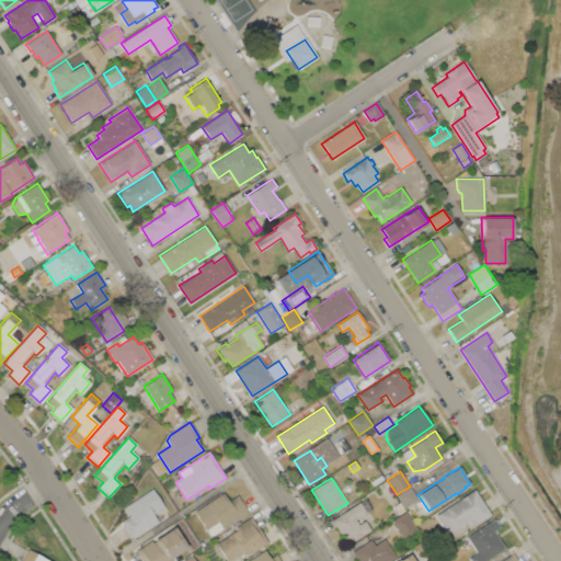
[(410,487),(418,500),(405,507),(397,494),(410,487)]
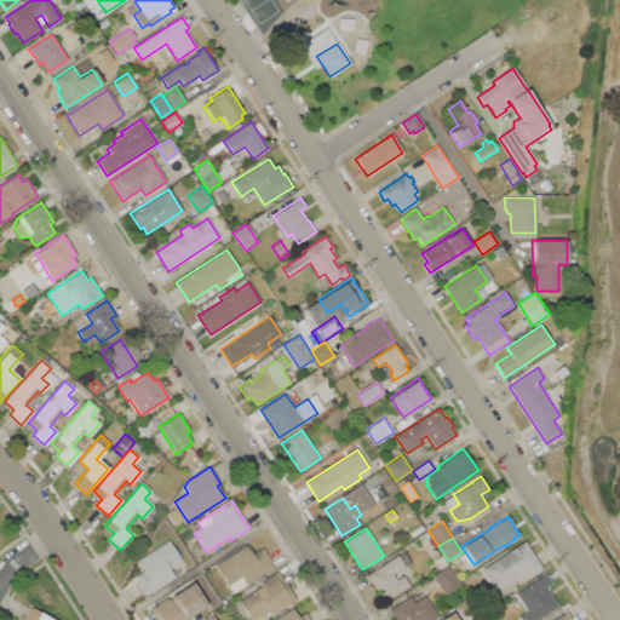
[(137,561),(168,540),(182,561),(168,568),(176,579),(147,597),(132,577),(143,569),(137,561)]
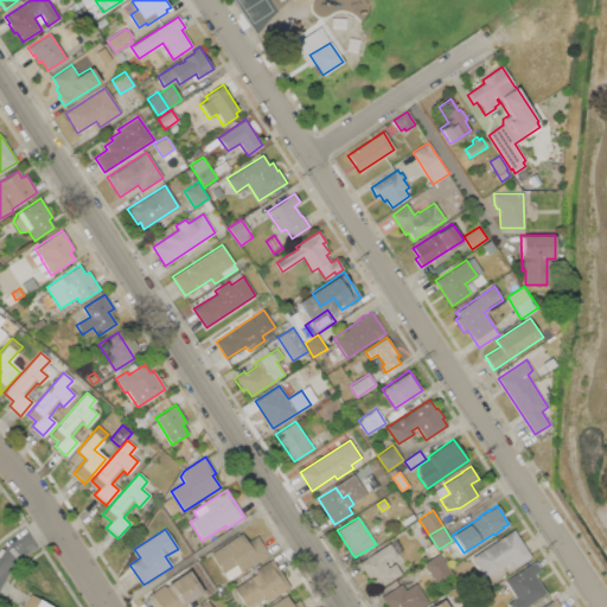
[(472,557),(513,530),(531,556),(511,569),(506,563),(485,577),(472,557)]
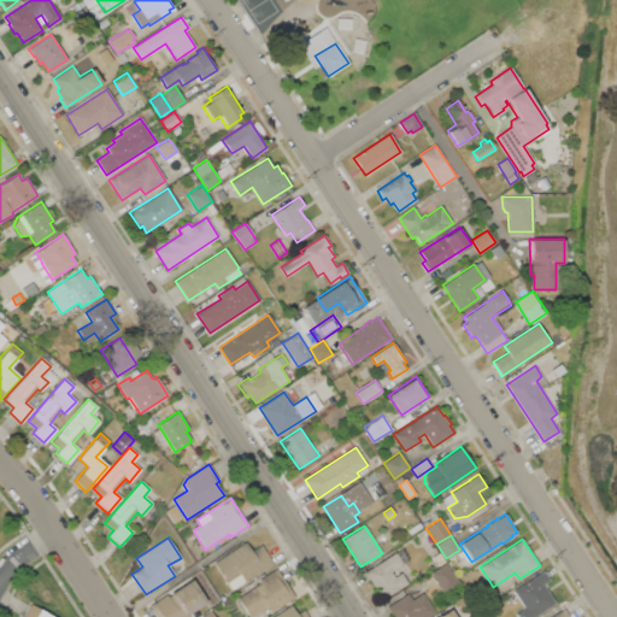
[(216,563),(247,542),(252,551),(260,545),(274,565),(246,583),(245,582),(234,589),(216,563)]
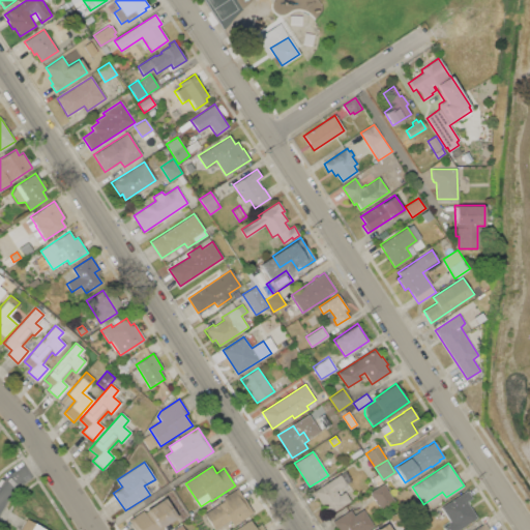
[(314,492),(340,474),(347,484),(335,491),(339,496),(345,492),(350,501),(329,516),(314,492)]
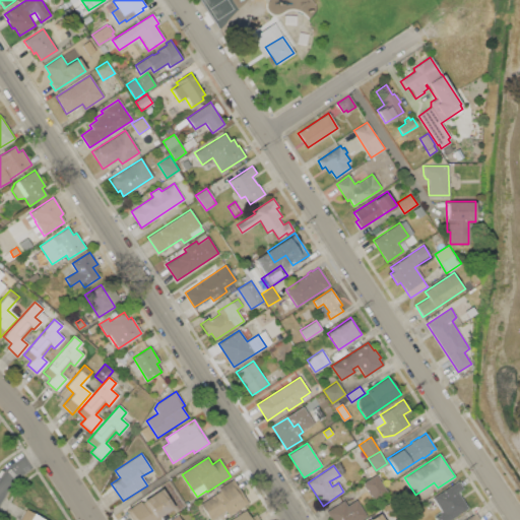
[(366,468),(371,465),(376,473),(371,476),(366,468)]
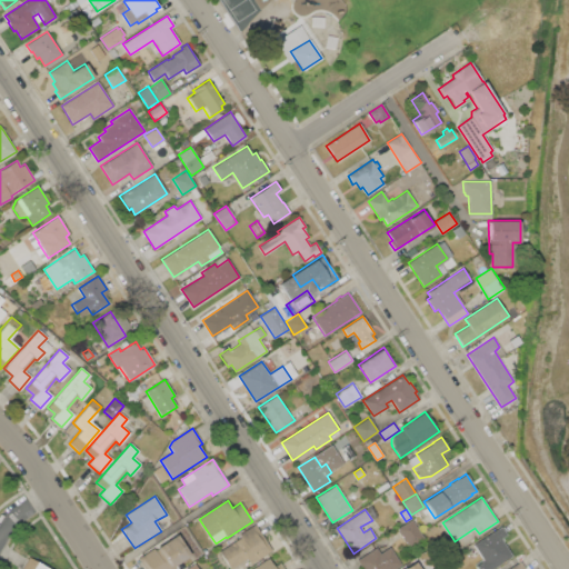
[(397,527),(406,546),(421,538),(412,519),(397,527)]
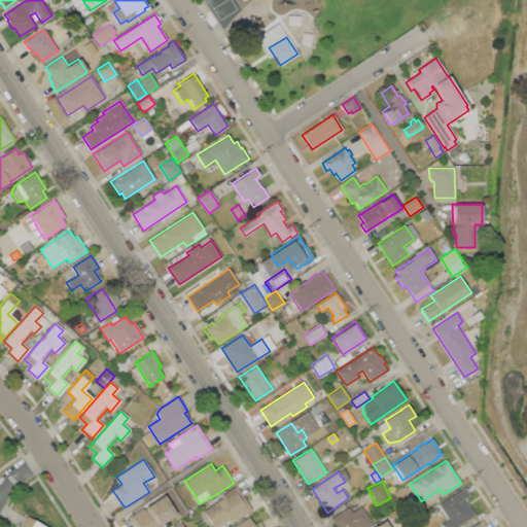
[(237,486),(252,511),(233,523),(229,518),(213,526),(203,511),(223,497),(221,495),(237,486)]
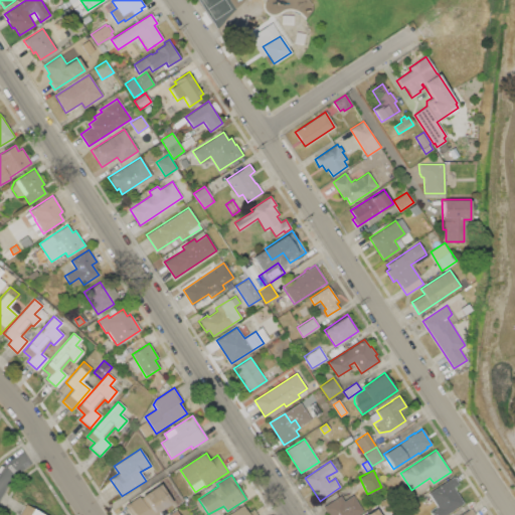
[(445,514),(432,514),(431,512),(438,508),(428,493),(454,477),(459,483),(453,487),(464,503),(445,514)]
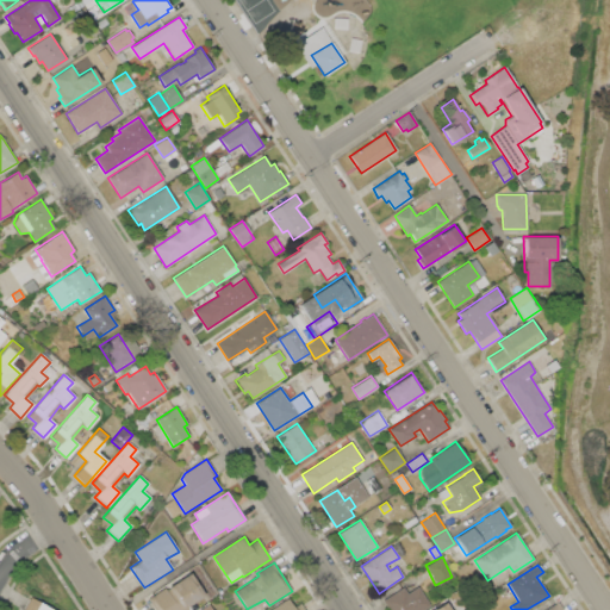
[(155,609),(148,598),(165,587),(166,589),(190,573),(205,596),(187,608),(188,609),(155,609)]
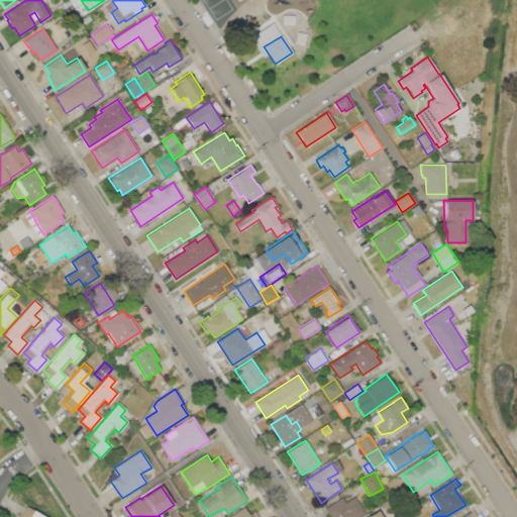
[(328,516),(323,509),(341,498),(345,503),(354,498),(365,513),(358,516),(328,516)]
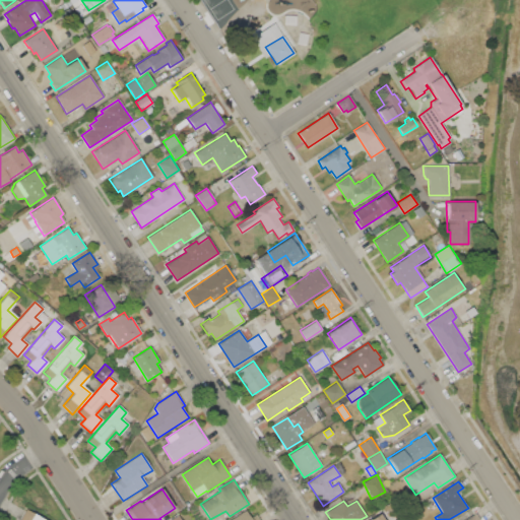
[(19,519),(26,509),(44,519),(19,519)]
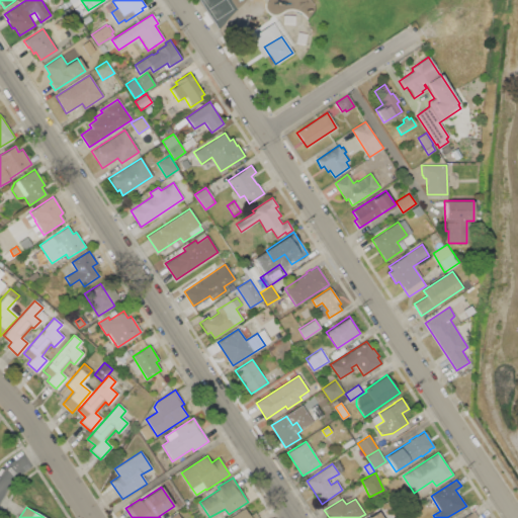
[(229,517),(245,508),(250,516),(255,512),(258,517),(229,517)]
